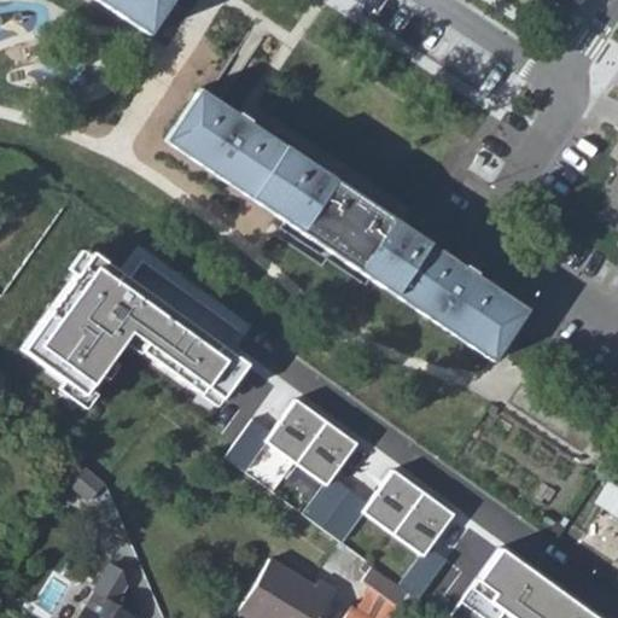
[(93,0),(146,35),(169,0),(93,0)]
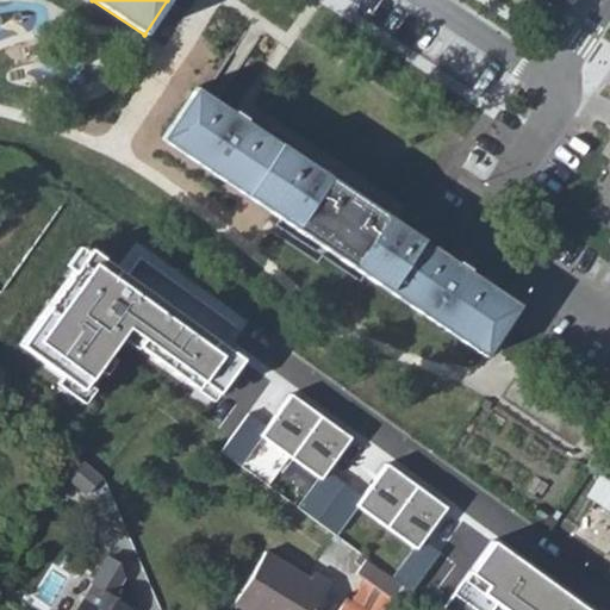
[(516,311),(188,97),(156,145),(484,360),(516,311)]
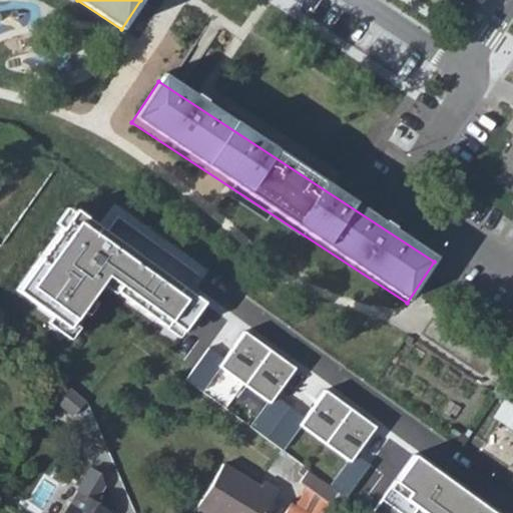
[(188,332),(209,303),(80,210),(26,290),(73,327),(113,276),(188,332)]
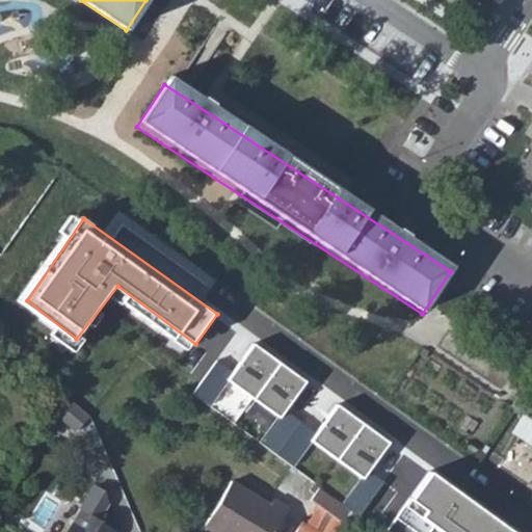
[(286,410),(309,381),(257,343),(236,373),(231,380),(233,382),(278,416),(281,418),(286,410)]
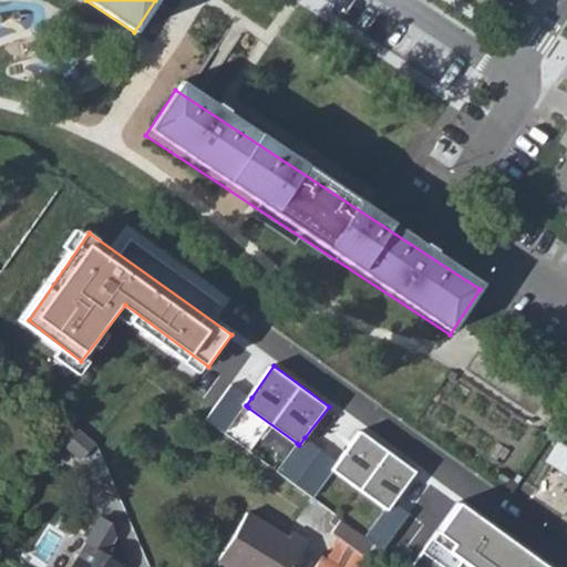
[(246,405),(251,398),(233,385),(207,422),(226,436),(248,408),(246,405)]
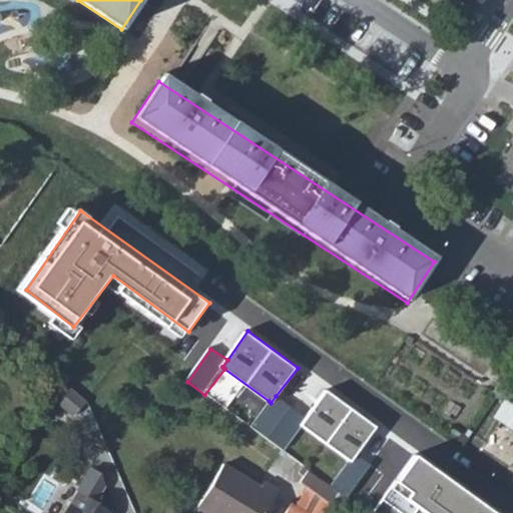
[(62,383),(48,404),(75,422),(85,405),(62,383)]
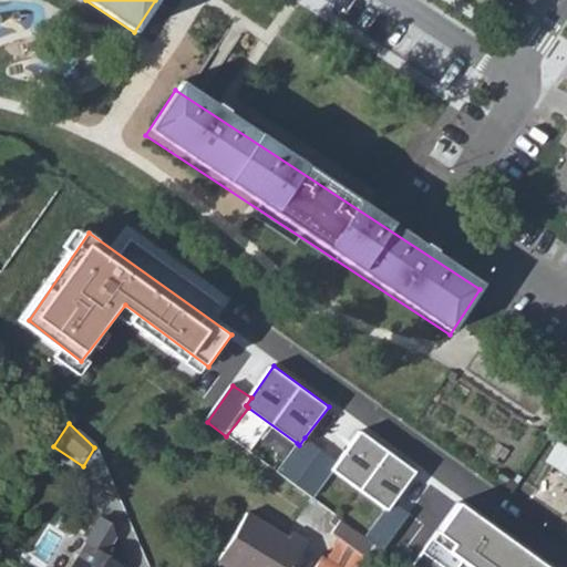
[(393,503),(416,473),(362,432),(339,464),(333,471),(384,509),(388,511),(393,503)]
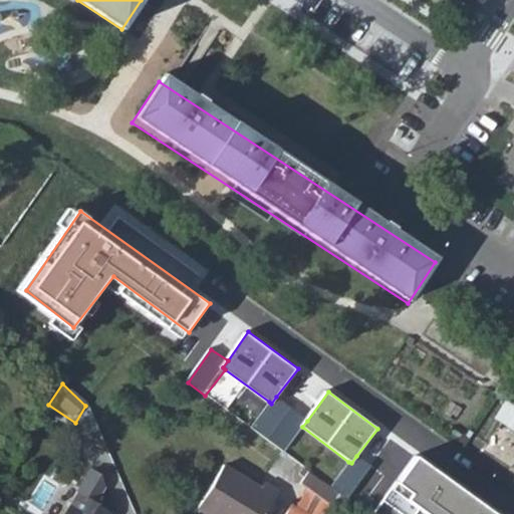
[(276,397),(271,404),(269,402),(251,428),(284,452),(302,427),(307,421),(276,397)]
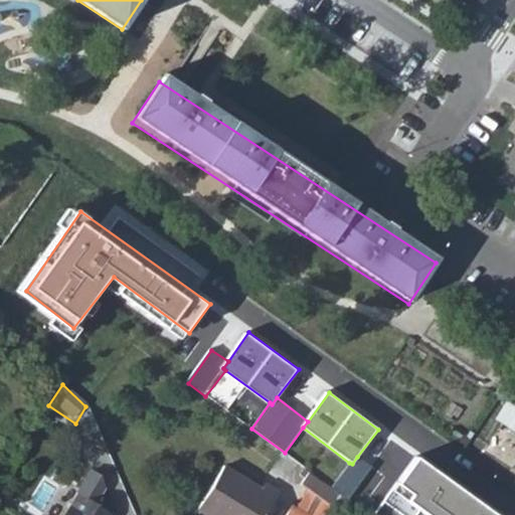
[(501,514),(418,456),(382,503),(397,514),(501,514)]
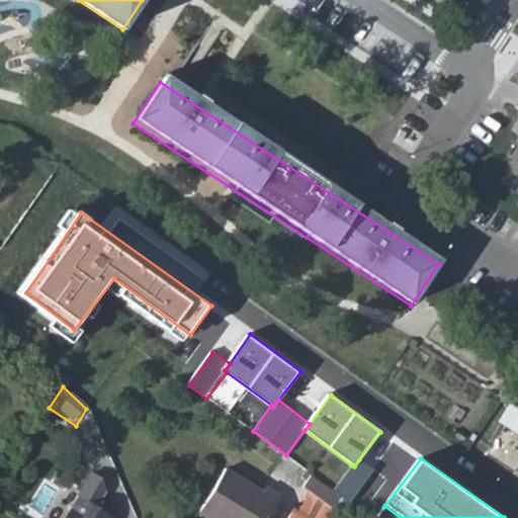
[(374,470),(359,459),(354,466),(351,465),(334,490),(349,504),(374,470)]
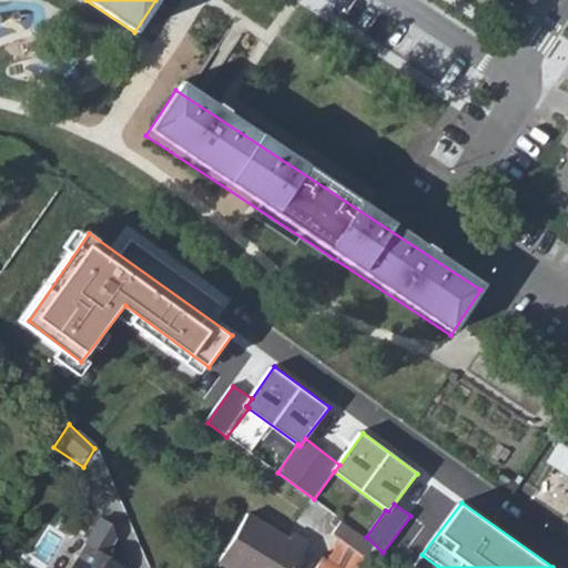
[(87,540),(70,567),(124,567),(128,564),(107,551),(117,533),(112,520),(101,514),(87,540)]
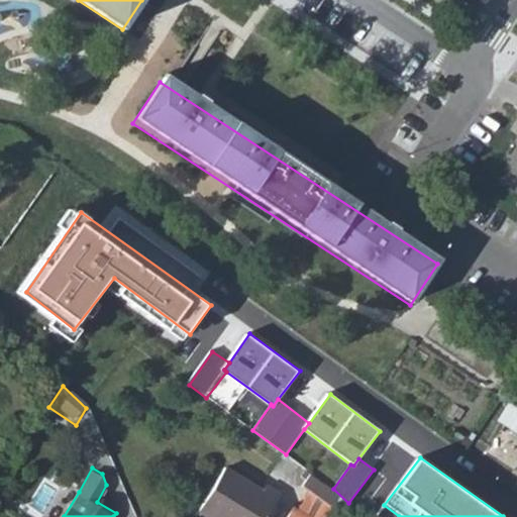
[(219,471),(196,515),(199,516),(264,516),(276,494),(262,486),(259,492),(219,471)]
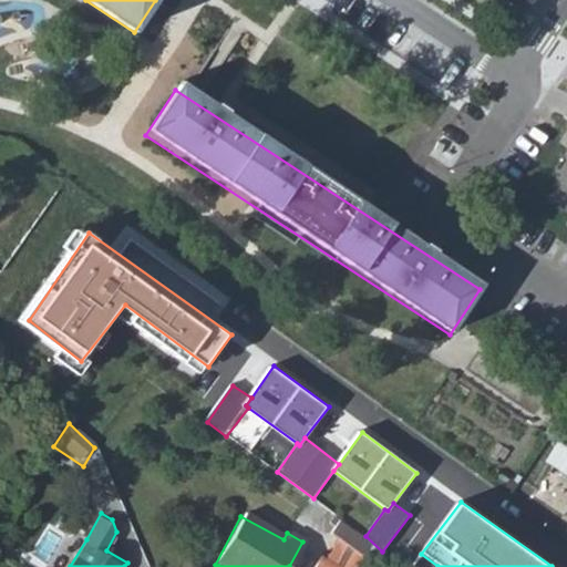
[(338,519),(329,532),(338,538),(363,557),(370,544),(338,519)]
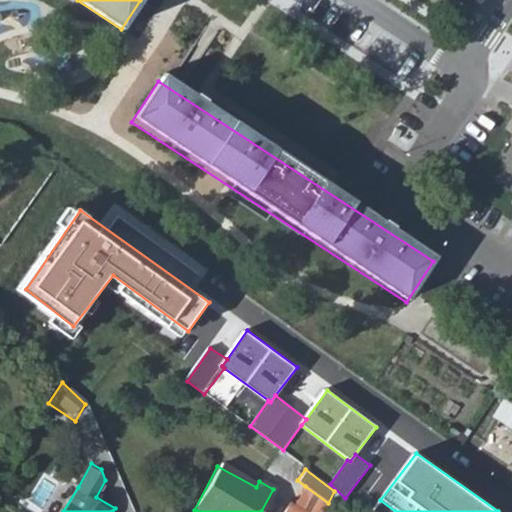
[(305,486),(293,507),(301,511),(323,511),(328,503),(305,486)]
